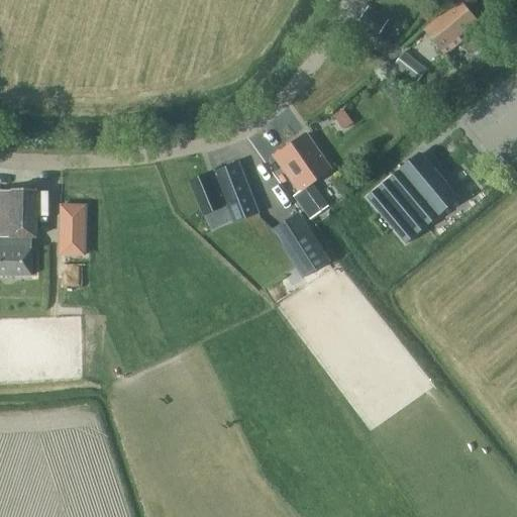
[(444,57),(461,41),(457,37),(477,21),(459,0),(458,0),(423,30),(444,57)]
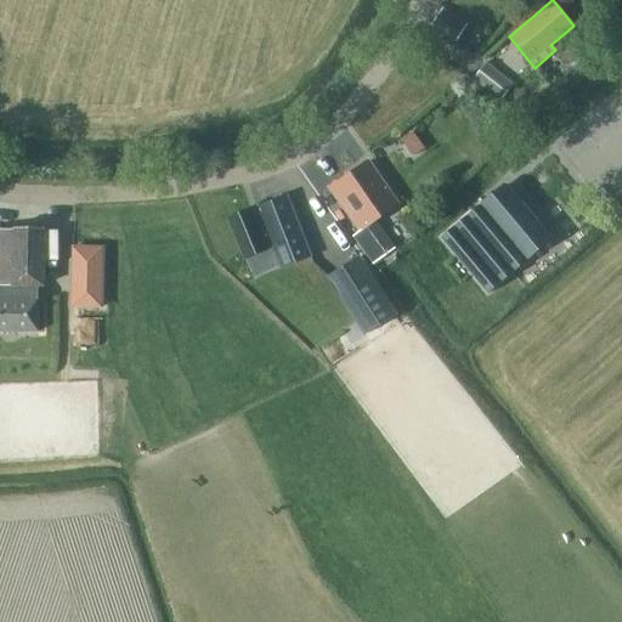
[(456,41),(467,26),(441,10),(430,26),(456,41)]
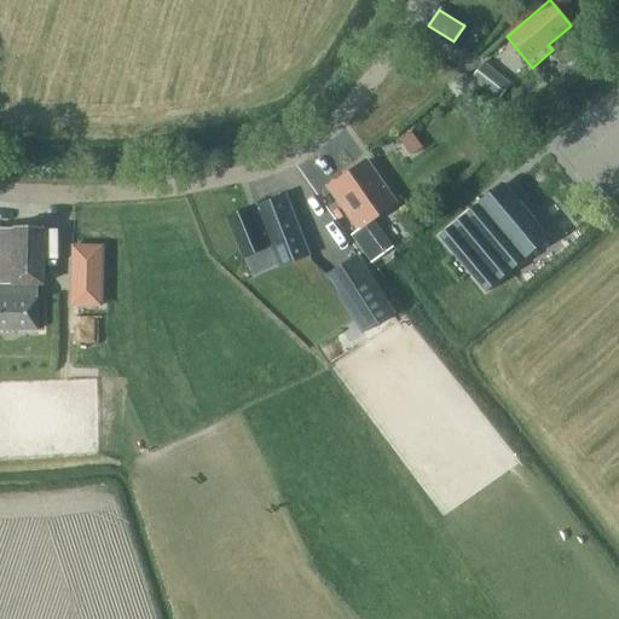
[(497,100),(509,85),(482,64),(470,79),(497,100)]
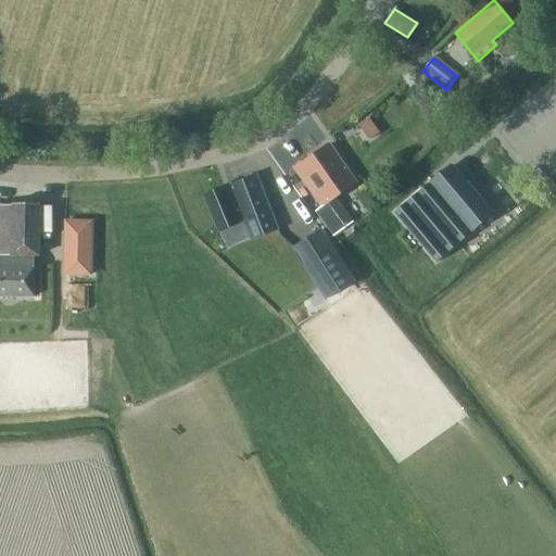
[(355,182),(329,144),(308,159),(307,156),(293,167),(320,206),(314,211),(333,237),(353,222),(336,197),(355,182)]
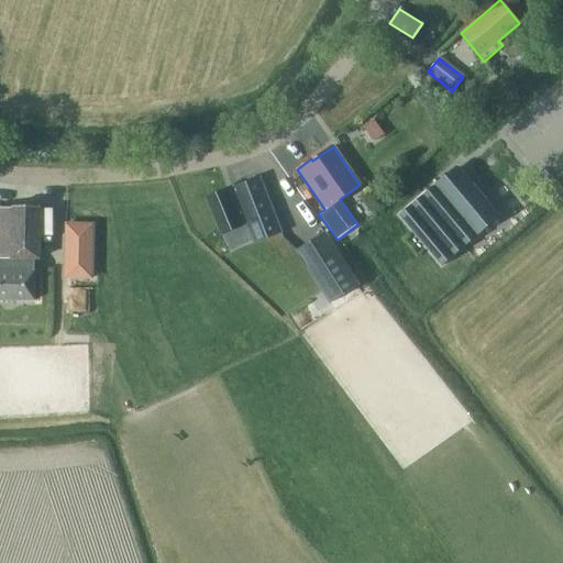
[(445,176),(398,216),(441,267),(500,217),(466,177),(464,178),(457,169),(446,178),(445,176)]
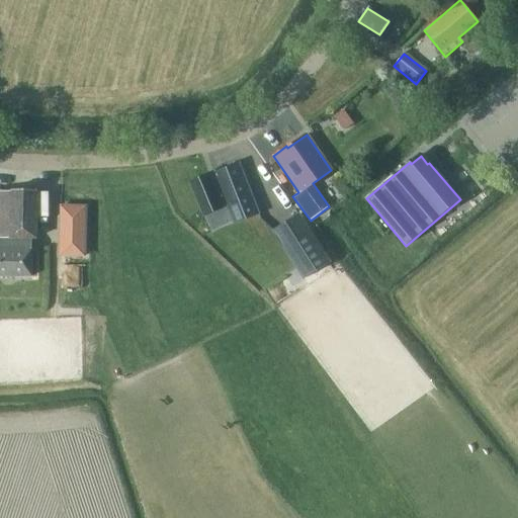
[(234,224),(257,214),(258,214),(238,164),(213,173),(214,174),(208,176),(208,175),(189,182),(204,217),(227,206),(234,224)]
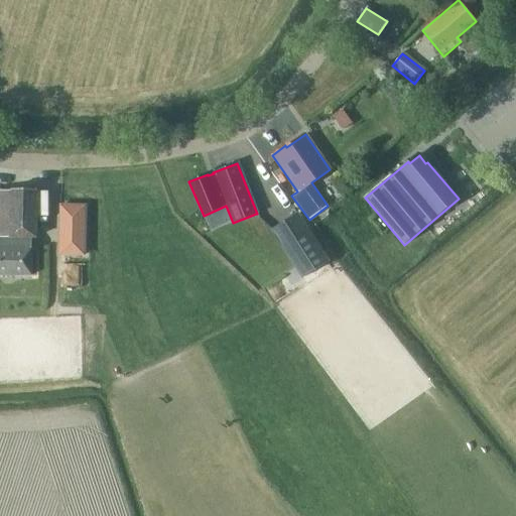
[(35,237),(36,189),(10,189),(10,190),(0,189),(0,275),(31,275),(32,248),(31,248),(31,237),(35,237)]
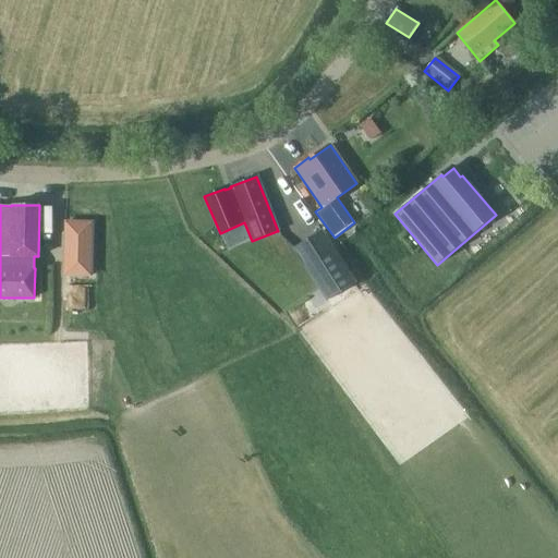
[(93,277),(94,221),(63,220),(62,277),(93,277)]
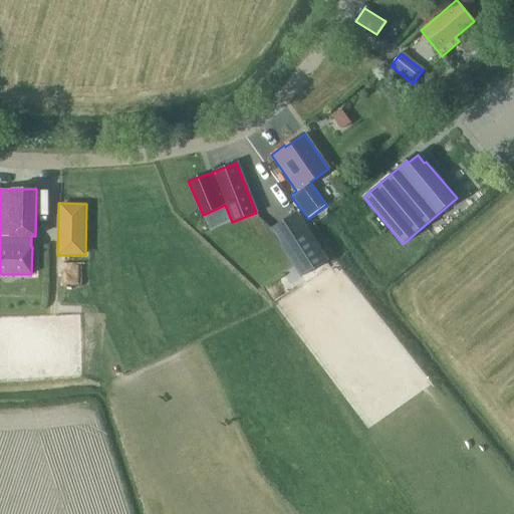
[(301,275),(325,260),(294,213),(271,228),(301,275)]
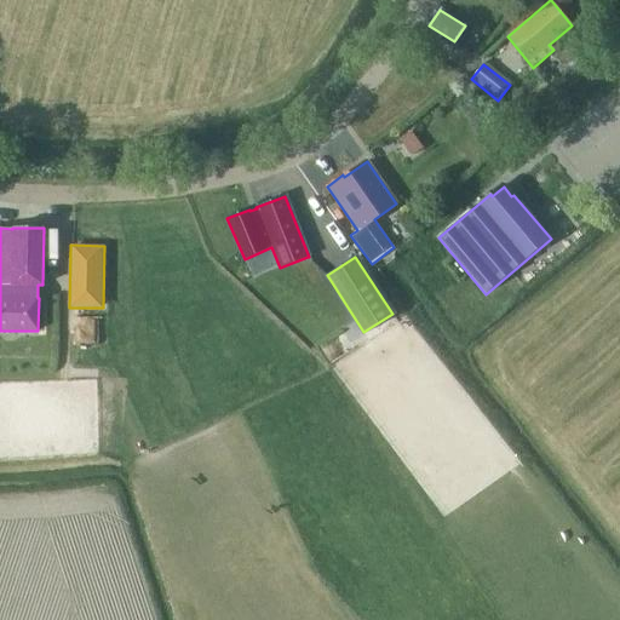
All buildings are outlined.
